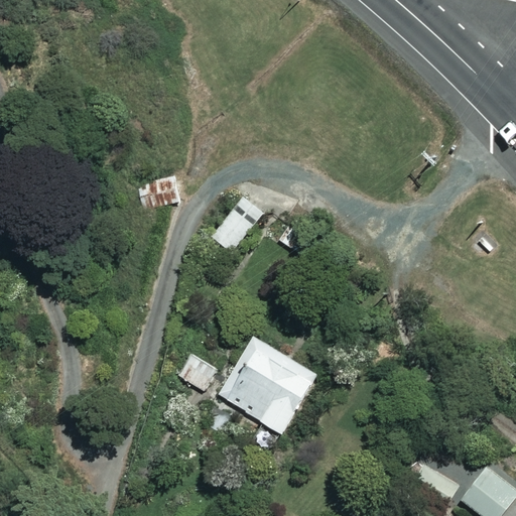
[(176,176),(136,182),(140,210),(179,204),(176,176)]
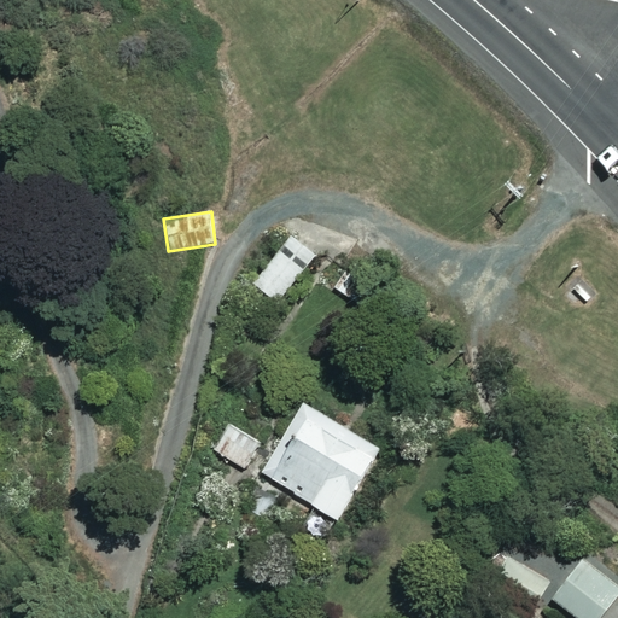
[(303,270),(279,250),(252,284),(277,303),(303,270)]
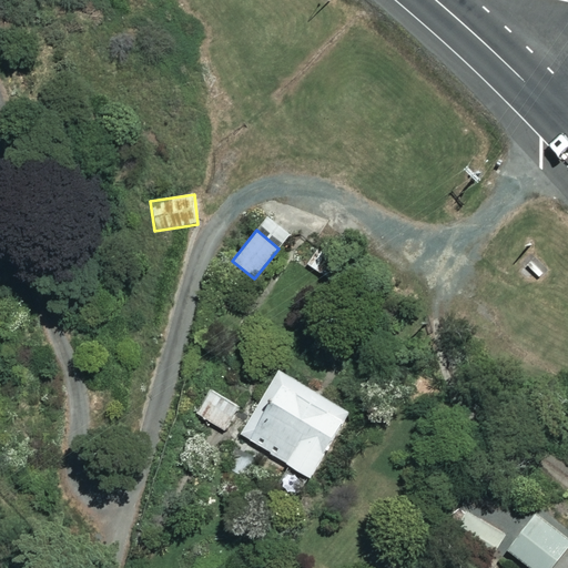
[(348,412),(277,369),(237,434),(311,476),(348,412)]
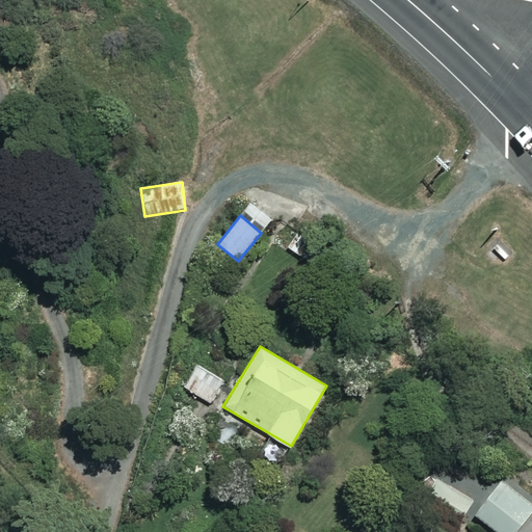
[(224,379),(197,365),(185,388),(211,402),(224,379)]
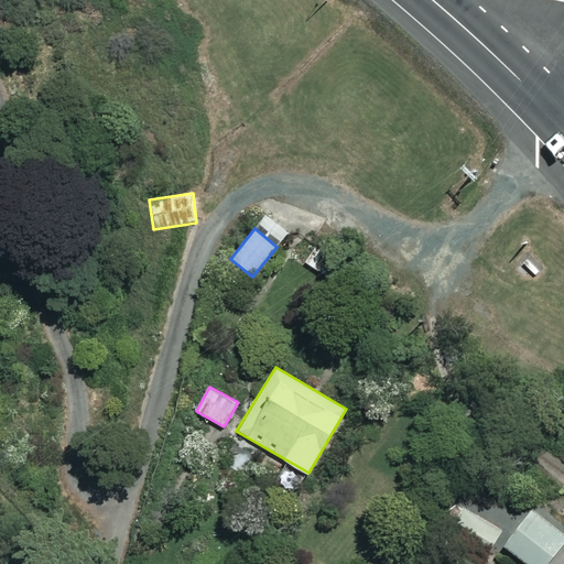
[(502,527),(457,505),(444,530),(489,552),(502,527)]
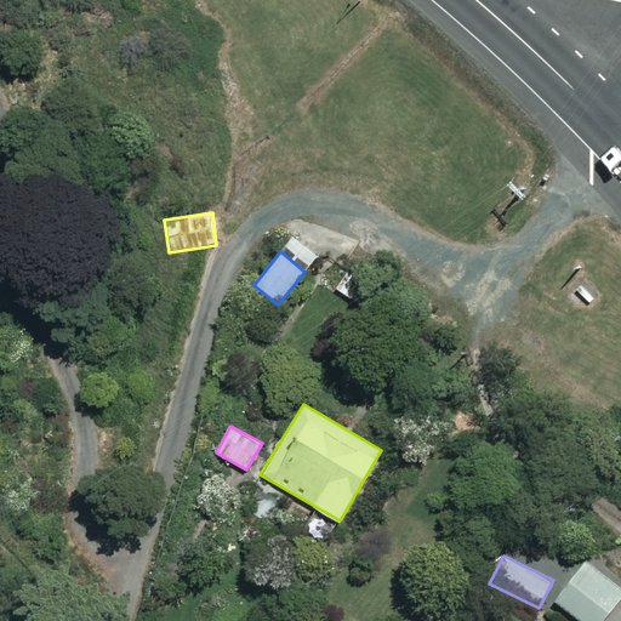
[(600,620),(620,593),(620,588),(581,560),(553,600),(582,620),(600,620)]
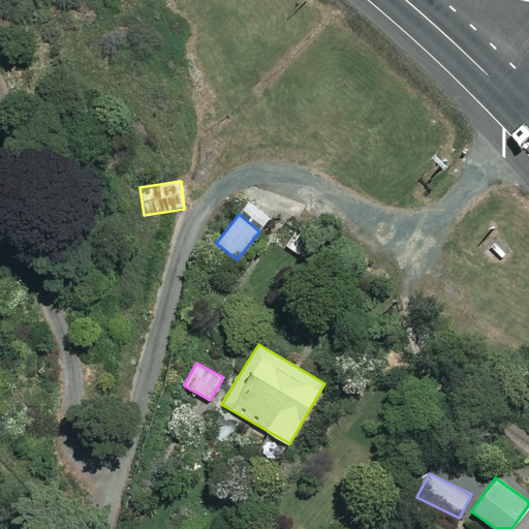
All buildings are outlined.
